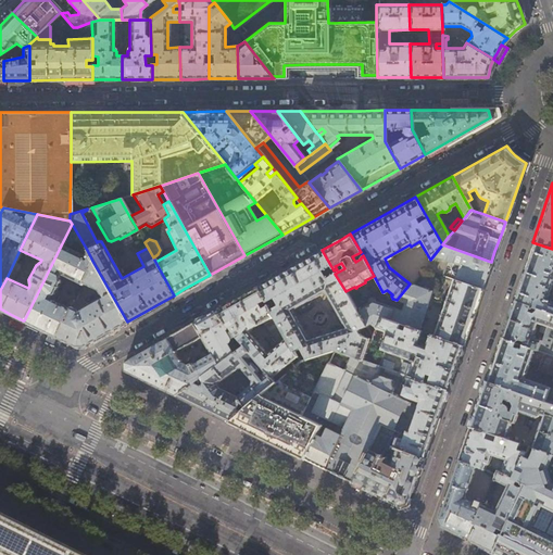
[(552,249),(532,242),(523,269),(512,300),(529,305),(537,308),(552,313),(552,301),(544,299),(552,274),(552,249)]
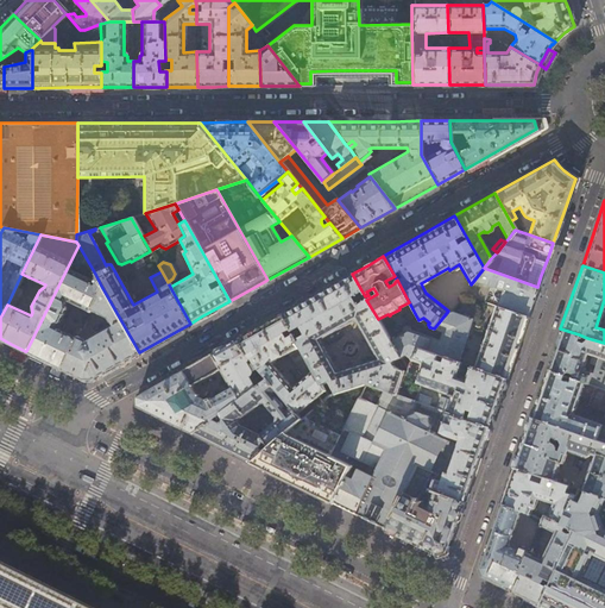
[(537,287),(484,268),(471,284),(462,294),(481,300),(487,284),(502,289),(496,306),(527,317),(533,301),(537,287)]
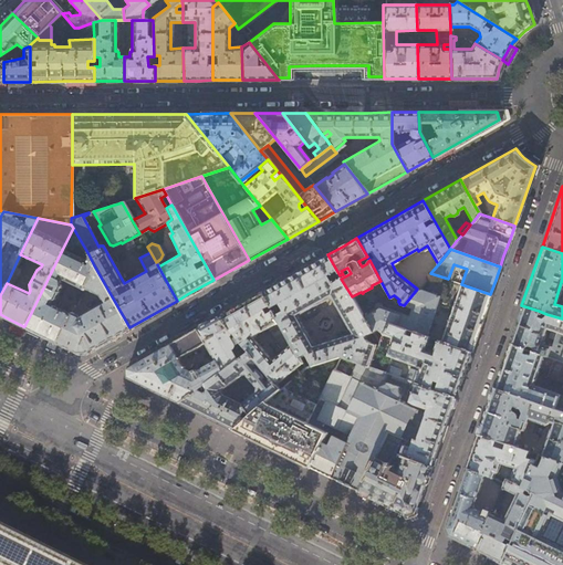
[(85,261),(62,250),(24,326),(40,334),(55,343),(70,314),(49,303),(50,301),(53,300),(61,285),(60,280),(61,279),(82,290),(83,288),(94,265),(89,254),(85,261)]
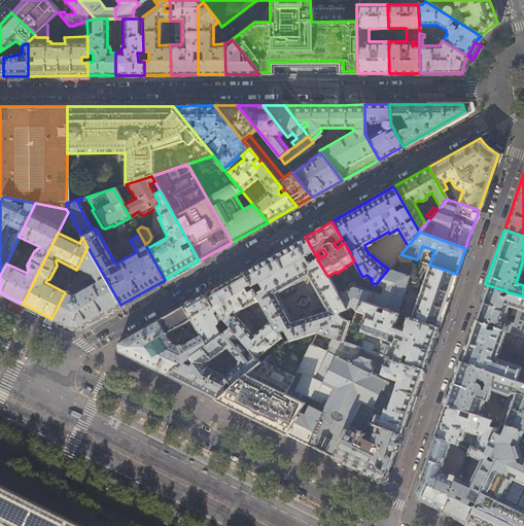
[(327,276),(317,259),(316,256),(305,237),(278,251),(243,272),(251,286),(258,283),(263,289),(255,293),(277,332),(283,329),(288,340),(316,331),(330,337),(342,341),(349,320),(341,317),(338,313),(346,309),(337,292),(327,276)]
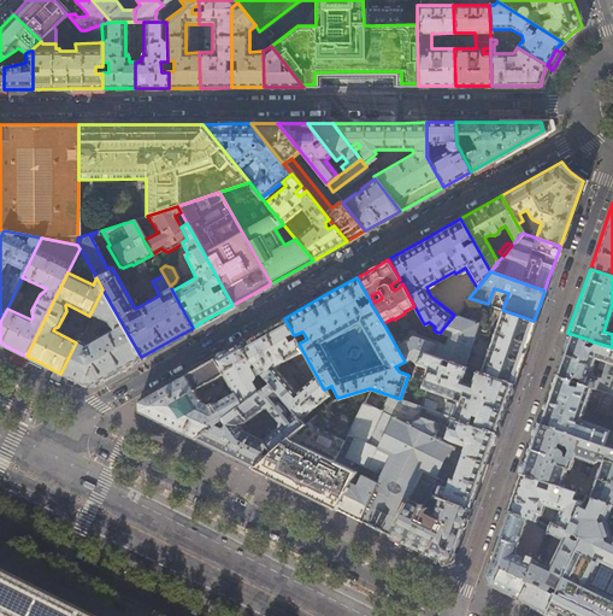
[(141,357),(102,289),(90,314),(107,322),(112,330),(86,345),(77,341),(76,342),(60,374),(72,379),(83,385),(92,385),(141,357)]
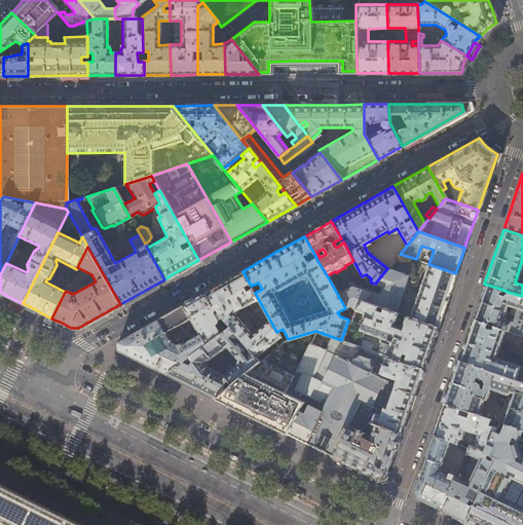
[(447,297),(455,273),(428,264),(427,263),(409,317),(437,327),(447,297)]
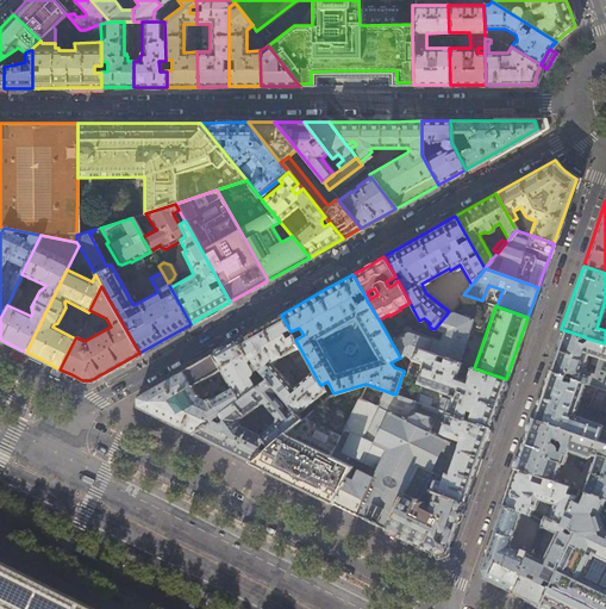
[(450,311),(449,311),(435,329),(443,331),(439,340),(410,329),(410,328),(408,327),(407,327),(407,325),(406,325),(405,325),(404,325),(404,327),(403,327),(403,328),(401,329),(401,330),(403,331),(389,339),(400,358),(405,354),(411,359),(419,348),(436,354),(441,356),(457,362),(473,318),(450,311)]
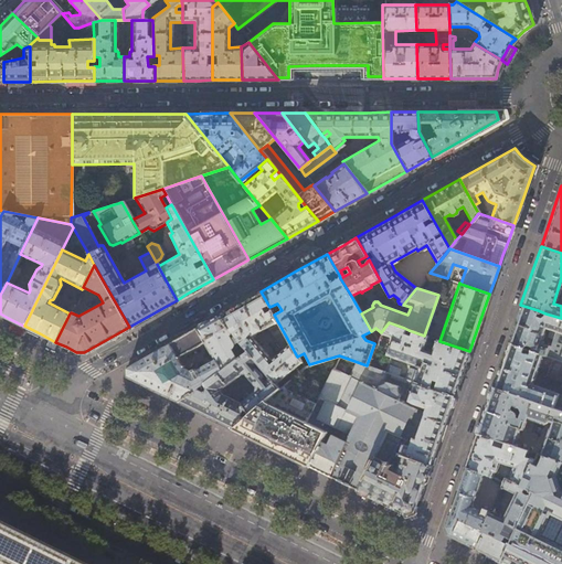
[(269,307),(261,291),(241,301),(216,316),(232,333),(246,351),(255,362),(268,376),(274,383),(299,362),(297,357),(274,315),(269,307)]
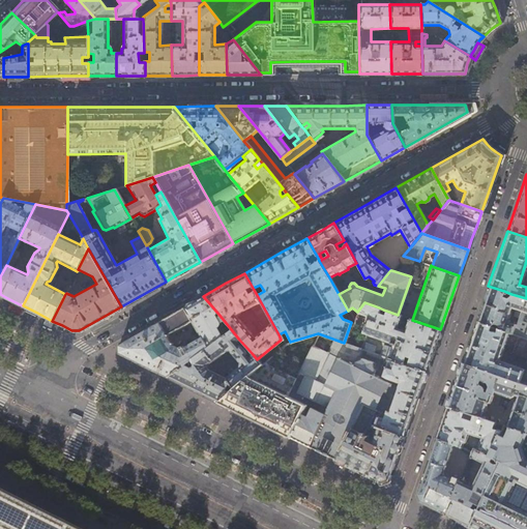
[(481,303),(475,321),(489,326),(491,322),(497,324),(496,328),(526,339),(526,298),(511,294),(507,298),(502,296),(504,291),(488,286),(481,303)]
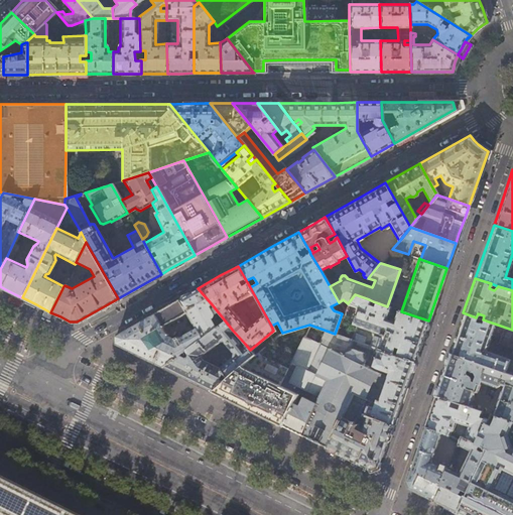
[(213,312),(210,306),(212,304),(198,288),(113,336),(114,343),(139,356),(162,367),(176,357),(183,351),(216,328),(210,318),(211,318),(212,317),(212,316),(213,316),(213,315),(213,314),(213,313),(213,312)]
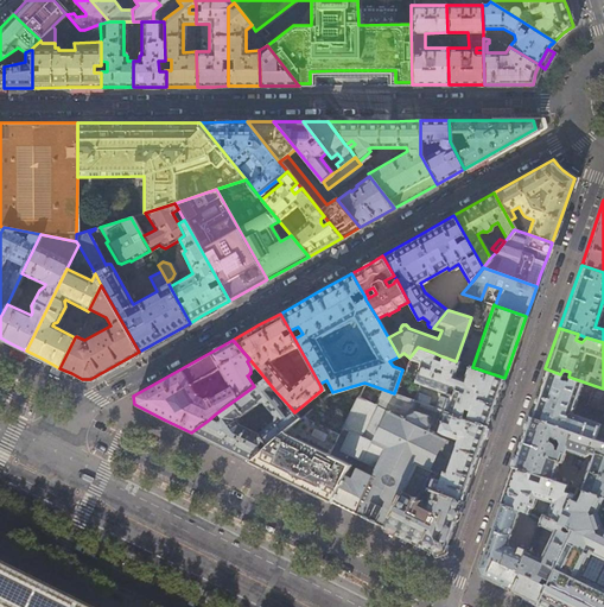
[(433,359),(434,353),(418,347),(409,358),(404,364),(412,367),(414,361),(419,362),(420,366),(414,381),(417,381),(417,383),(450,394),(449,398),(438,394),(433,408),(444,411),(487,427),(496,402),(504,378),(472,367),(469,365),(463,380),(453,377),(458,361),(456,361),(439,355),(438,360),(433,359)]
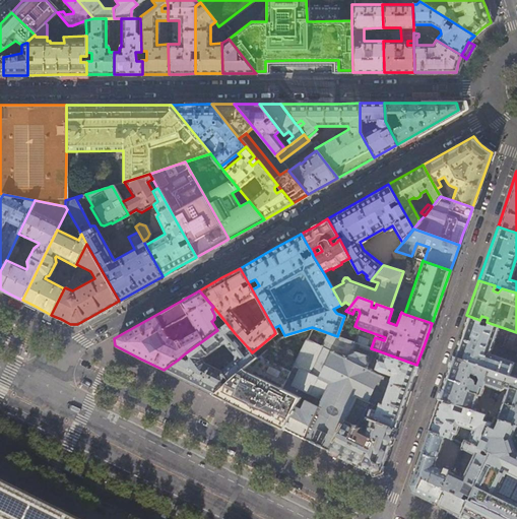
[(479,320),(466,315),(459,335),(452,355),(468,362),(470,357),(476,359),(474,364),(516,378),(516,362),(488,352),(496,331),(500,333),(499,338),(503,340),(502,343),(516,348),(514,354),(516,354),(516,332),(487,322),(486,326),(479,324),(480,320),(479,320)]
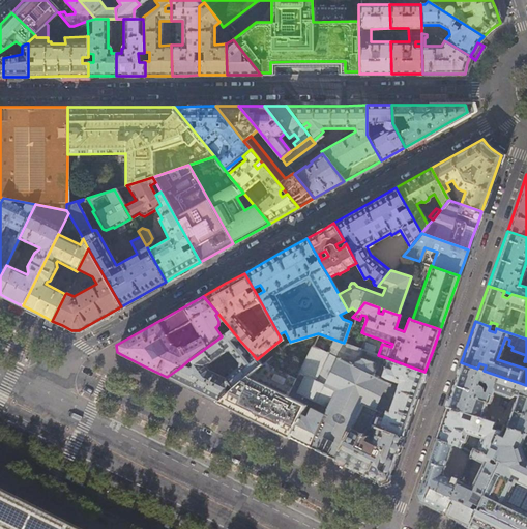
[(222,336),(188,360),(193,368),(188,370),(181,366),(167,377),(196,391),(216,402),(260,364),(257,359),(252,353),(246,357),(244,354),(244,353),(245,353),(245,352),(245,351),(244,351),(244,350),(240,346),(240,345),(239,345),(238,345),(237,345),(235,343),(239,340),(231,329),(222,336)]
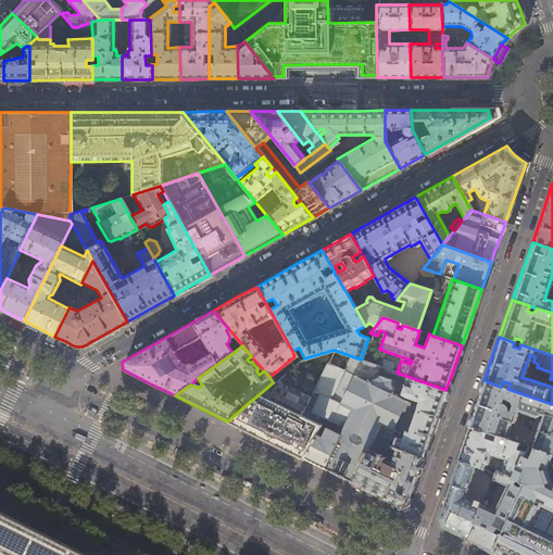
[(376,365),(361,360),(349,355),(342,369),(327,362),(311,395),(300,415),(311,421),(316,412),(337,421),(331,431),(324,428),(318,441),(312,438),(302,458),(312,464),(329,471),(350,482),(379,424),(397,432),(397,433),(403,437),(405,431),(409,431),(417,406),(416,406),(405,402),(389,393),(391,390),(391,382),(392,381),(374,374),(378,366),(376,365)]
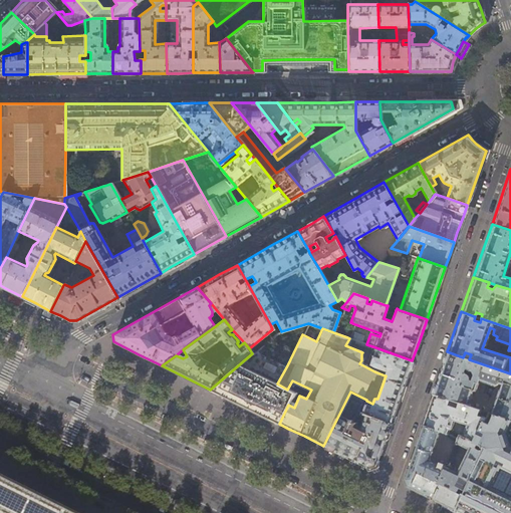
[(350,338),(358,341),(360,335),(353,333),(350,338)]
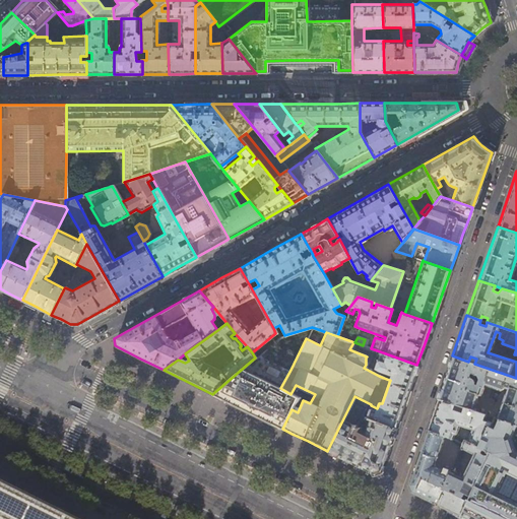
[(394,428),(416,365),(380,351),(375,369),(380,372),(391,375),(389,380),(390,380),(382,403),(379,403),(377,408),(376,410),(370,408),(367,417),(394,428)]
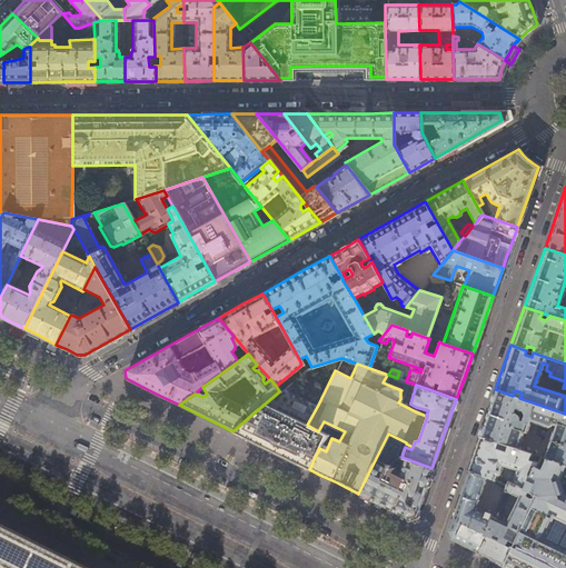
[(283,389),(279,391),(232,431),(257,444),(286,457),(298,464),(309,469),(319,448),(326,435),(318,431),(307,425),(318,405),(283,389)]
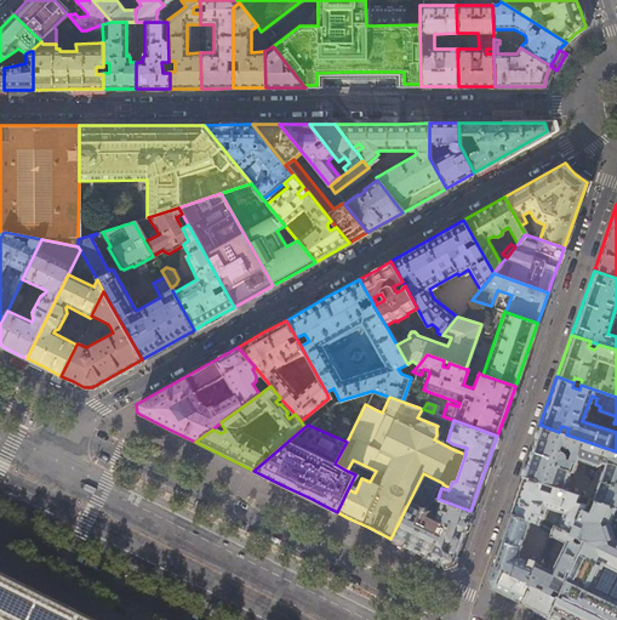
[(616,451),(566,434),(559,432),(540,425),(531,451),(523,476),(564,490),(570,471),(572,472),(573,471),(578,458),(580,460),(595,466),(600,464),(600,462),(605,464),(604,470),(601,470),(592,499),(594,500),(613,507),(613,505),(615,505),(616,504),(616,502),(616,451)]
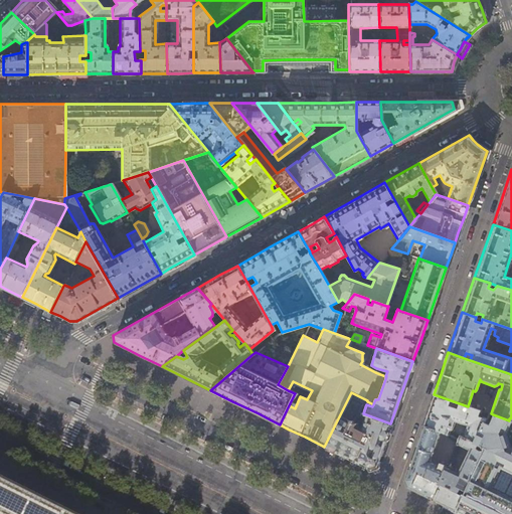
[(367,401),(367,400),(351,392),(324,447),(338,453),(367,468),(369,470),(377,467),(376,464),(390,423),(363,413),(366,404),(367,401)]
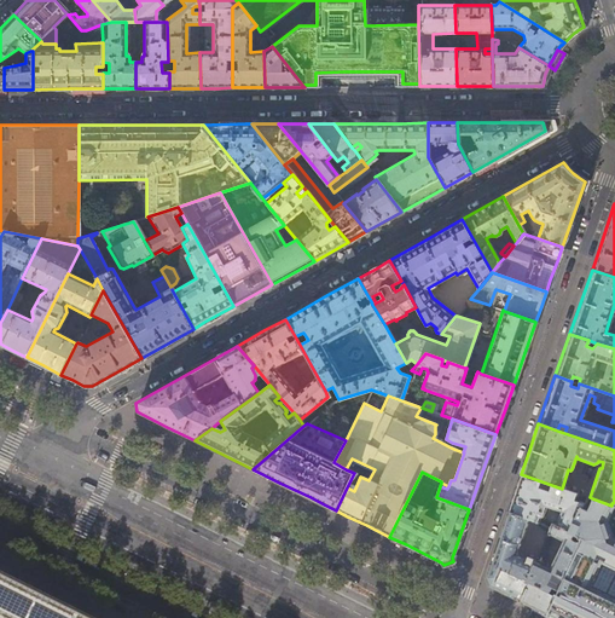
[(562,489),(521,474),(508,510),(526,518),(529,519),(537,523),(538,517),(539,517),(540,517),(541,517),(541,515),(541,514),(543,514),(545,507),(558,512),(555,525),(569,531),(581,507),(582,503),(574,500),(575,496),(578,494),(562,489)]
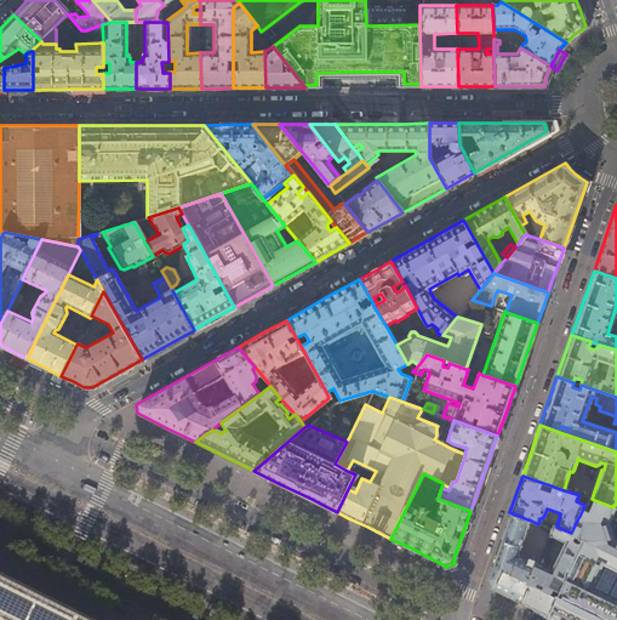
[(616,619),(616,507),(613,507),(594,500),(589,512),(583,508),(571,533),(575,535),(582,539),(586,540),(549,616),(555,619),(616,619)]
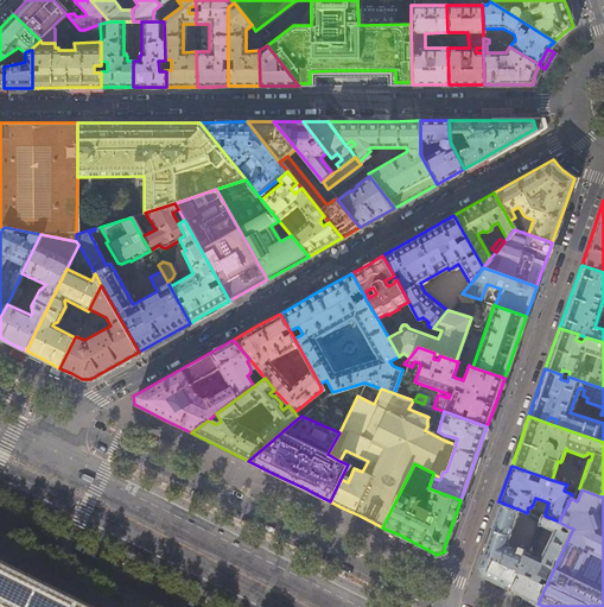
[(516,509),(498,501),(476,567),(479,575),(494,582),(510,590),(520,573),(516,571),(525,552),(522,551),(523,549),(517,547),(516,549),(506,544),(516,509)]
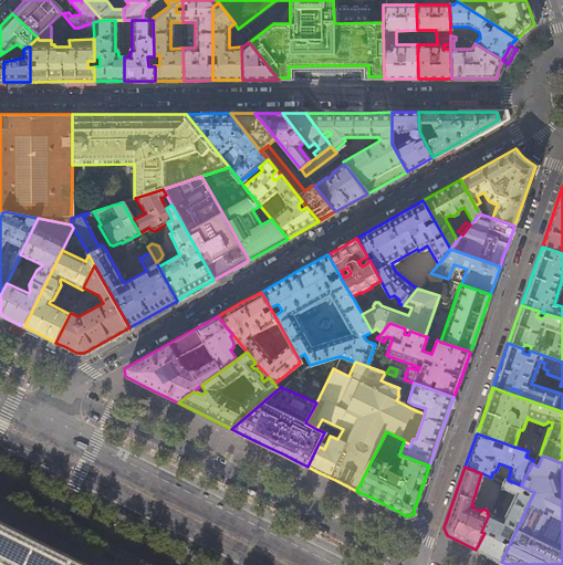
[(524,488),(521,485),(508,480),(504,478),(502,483),(501,487),(514,494),(502,520),(489,514),(481,532),(485,533),(476,550),(489,556),(501,562),(534,492),(531,491),(529,497),(522,493),(524,488)]
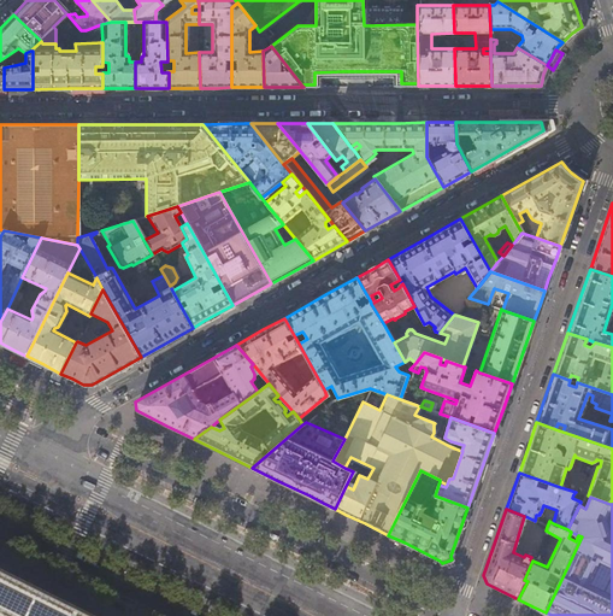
[(74,615),(39,598),(0,580),(0,615),(74,615)]
